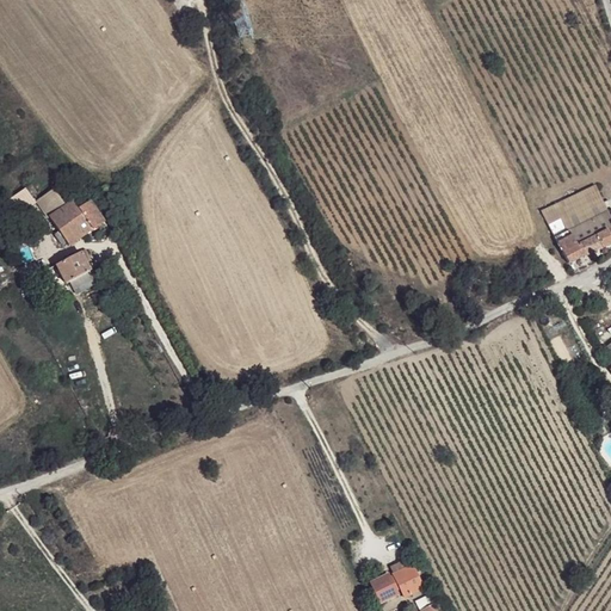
[(37,193),(31,186),(25,190),(31,197),(37,193)]
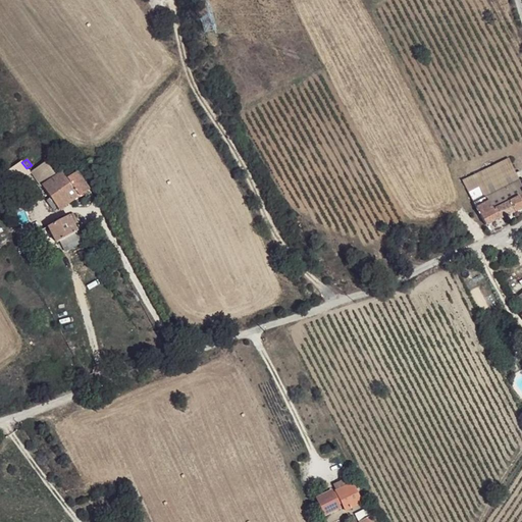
[(474,204),(519,180),(509,159),(462,181),(474,204)]
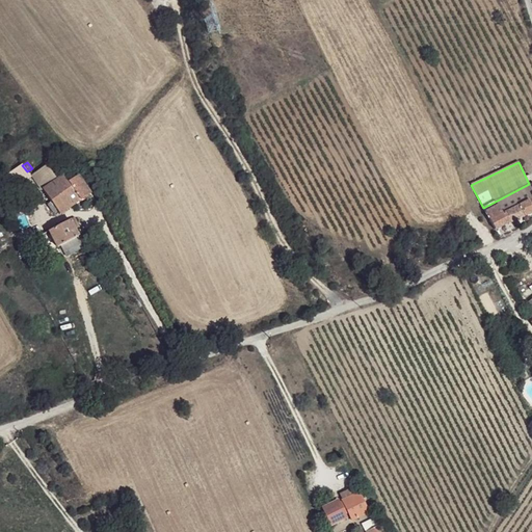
[(27,171),(22,165),(9,175),(17,185),(18,186),(30,178),(27,171)]
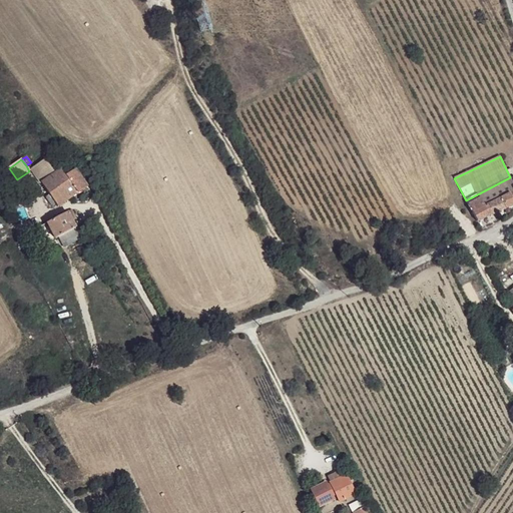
[(87,186),(75,169),(67,175),(62,168),(55,173),(45,159),(31,168),(49,194),(46,197),(52,206),(56,203),(58,206),(87,186)]
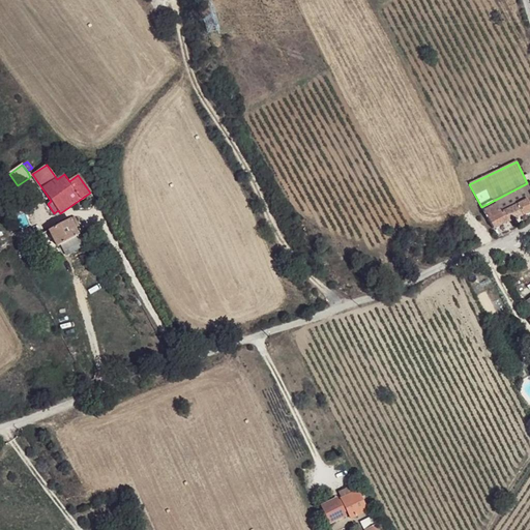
[(17,184),(9,174),(0,179),(7,190),(17,184)]
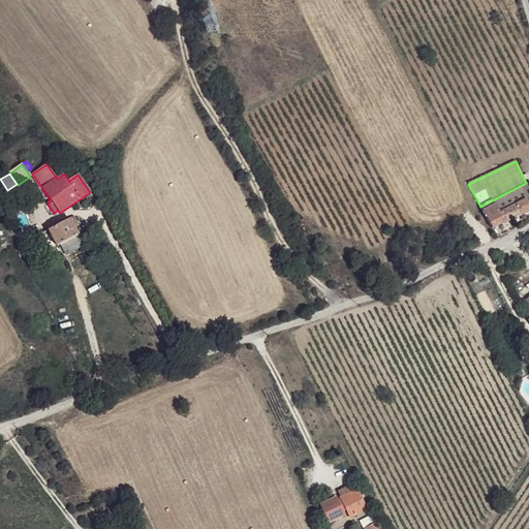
[(528,189),(526,183),(480,207),(492,228),(528,212),(528,189)]
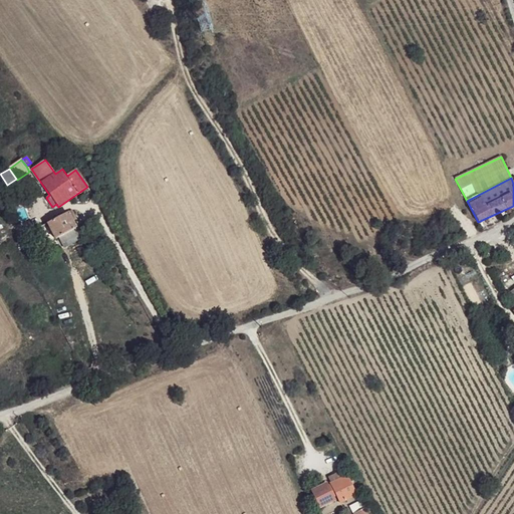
[(76,228),(72,221),(76,219),(72,210),(47,223),(55,239),(58,237),(75,229),(76,228)]
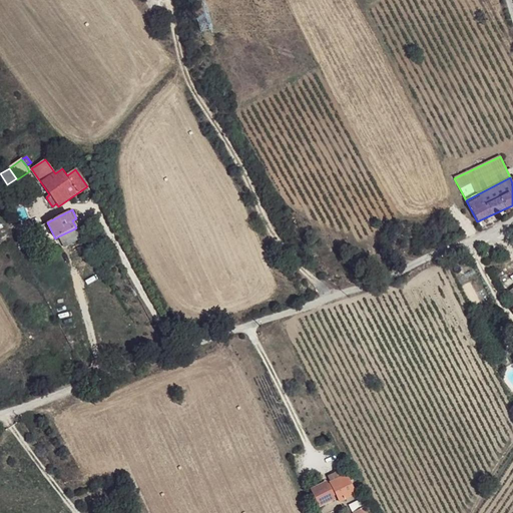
[(80,237),(75,228),(58,236),(64,246),(80,237)]
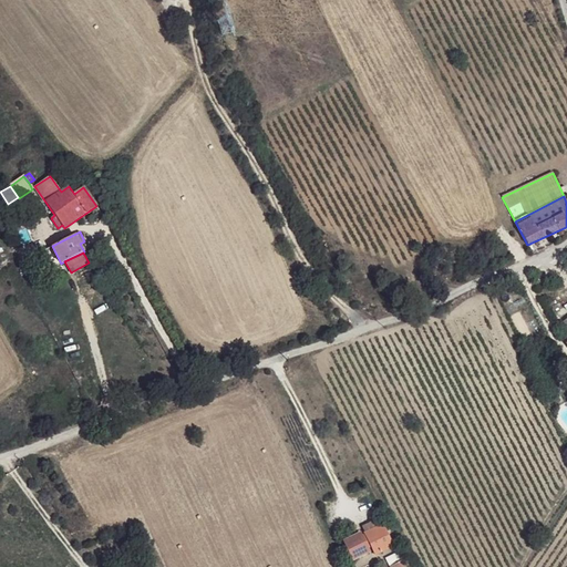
[(377,521),(363,527),(367,533),(380,526),(377,521)]
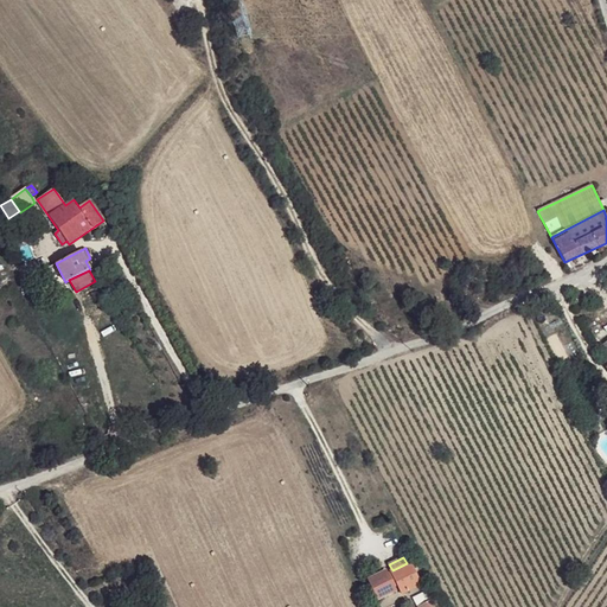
[(421,586),(410,562),(407,563),(393,570),(391,572),(393,574),(388,576),(385,572),(368,580),(377,600),(395,592),(394,587),(397,585),(402,594),(421,586)]
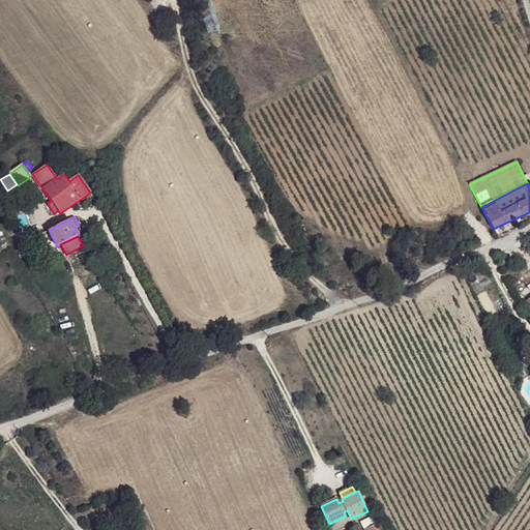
All buildings are outlined.
